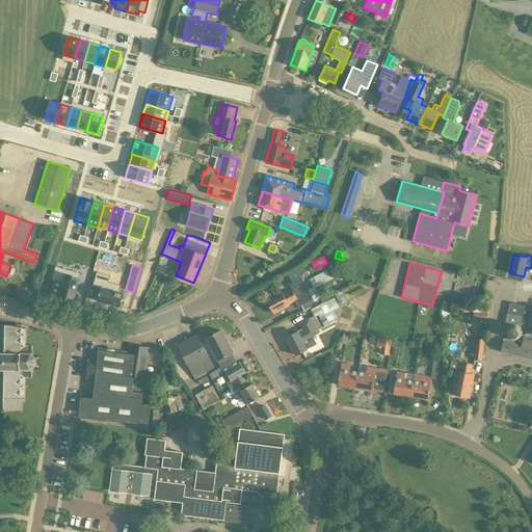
[(60,268),(58,275),(65,277),(60,297),(73,301),(79,278),(67,275),(69,270),(60,268)]
